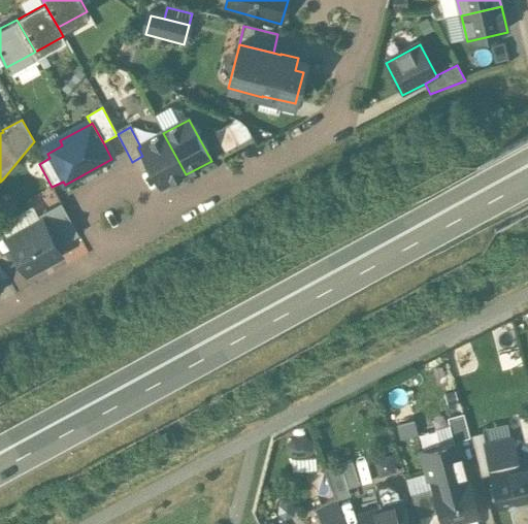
[(228,128),(216,134),(226,153),(238,145),(228,128)]
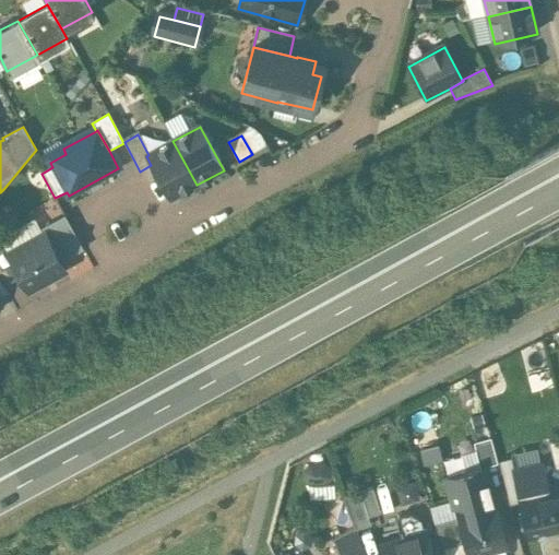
[(149,155),(146,156),(151,165),(170,200),(197,185),(173,141),(149,155)]
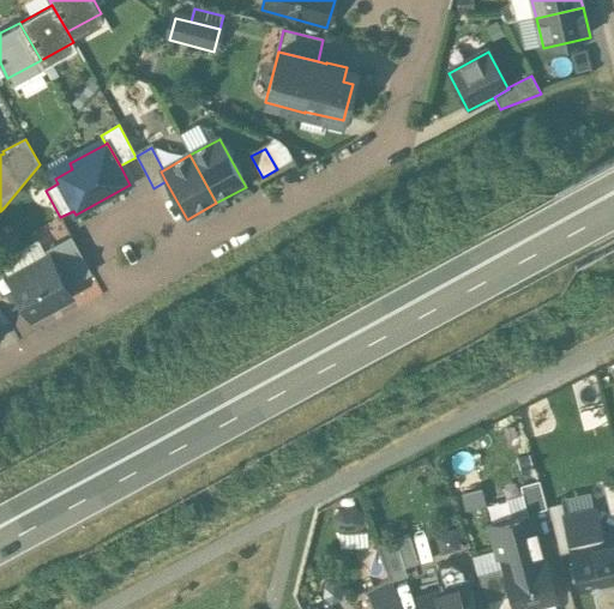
[(92,276),(71,237),(46,252),(48,258),(49,257),(67,289),(92,276)]
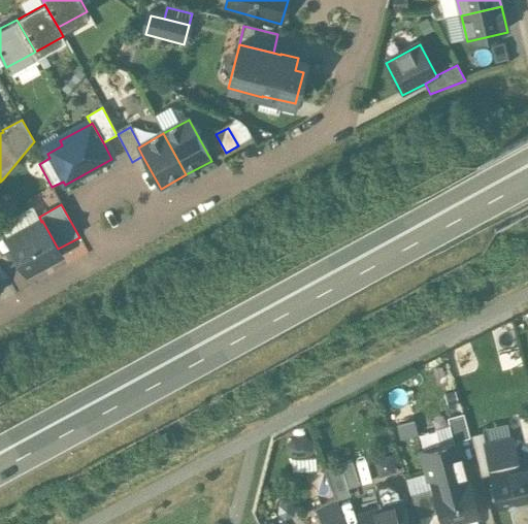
[(41,222),(8,240),(28,275),(62,257),(58,249),(42,221),(41,222)]
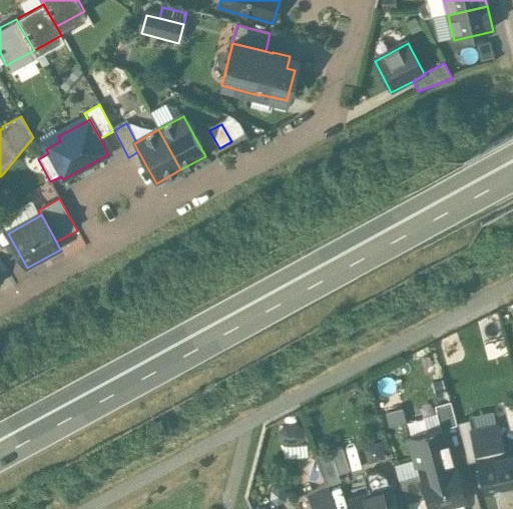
[(388,415),(391,426),(406,422),(403,411),(388,415)]
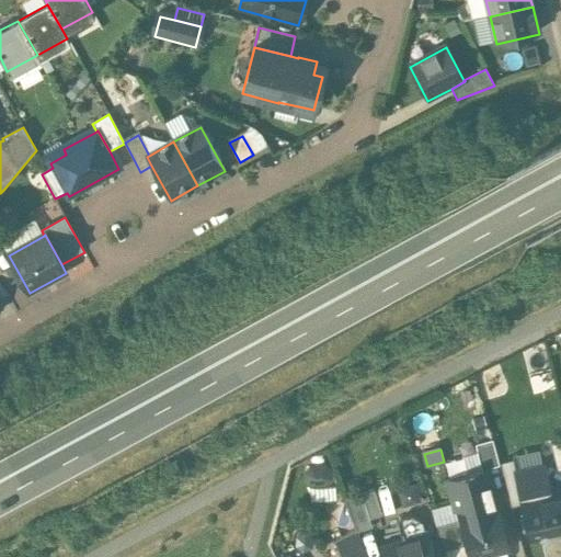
[(478,456),(462,459),(468,476),(482,473),(478,456)]
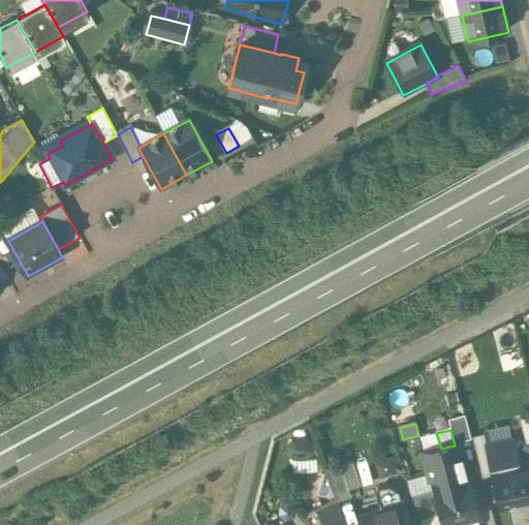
[(528,467),(519,470),(511,441),(486,448),(492,475),(496,489),(493,489),(491,492),(493,501),(496,503),(499,502),(500,510),(502,508),(501,503),(518,499),(519,499),(519,501),(528,498),(528,467)]
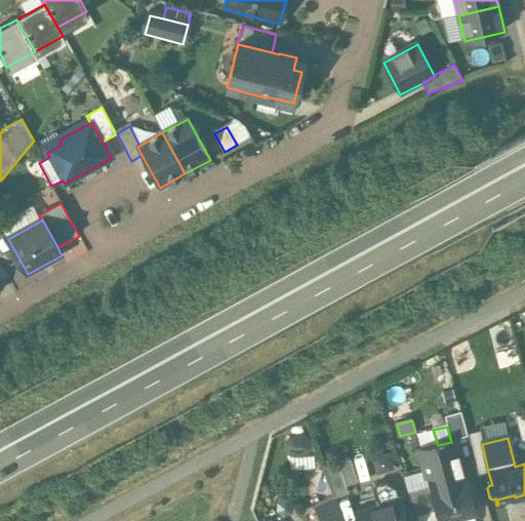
[(294,456),(315,452),(312,440),(291,445),(294,456)]
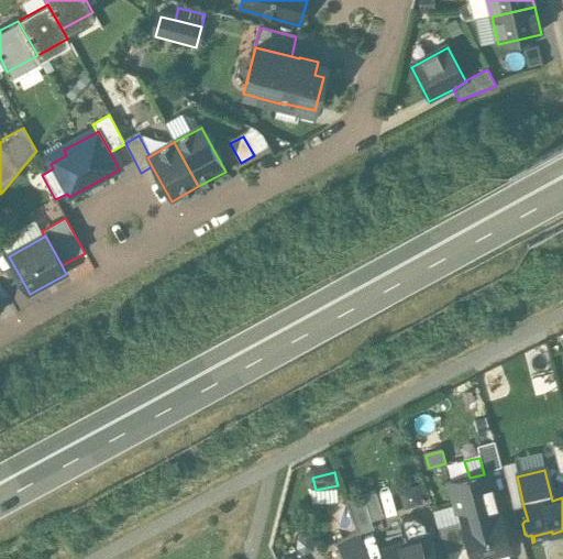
[(457,512),(470,508),(472,518),(463,521),(463,519),(460,521),(461,522),(468,550),(471,558),(485,558),(509,551),(510,552),(500,515),(501,515),(500,513),(499,514),(488,472),(484,474),(470,478),(450,483),(457,512)]
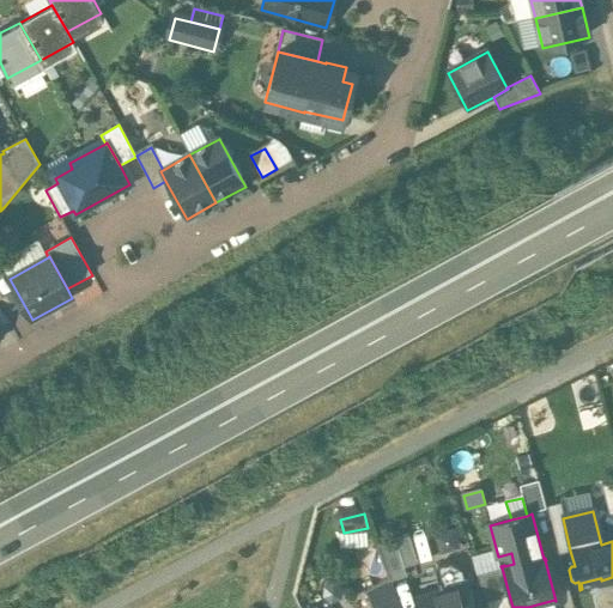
[(558,553),(570,551),(563,518),(562,516),(548,520),(558,553)]
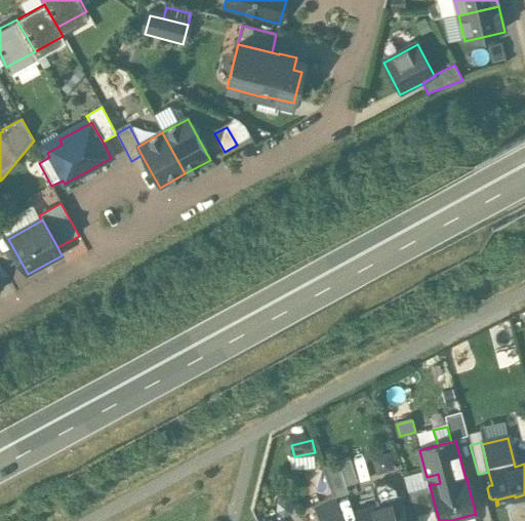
[(372,458),(378,474),(396,468),(390,452),(372,458)]
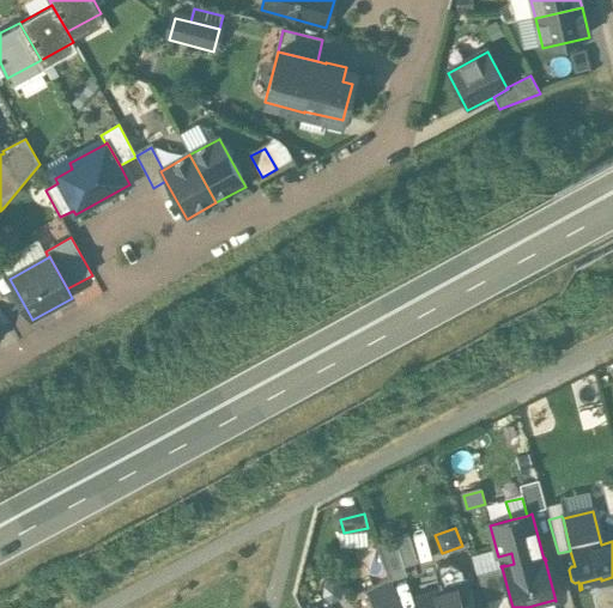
[(398,539),(400,551),(388,552),(392,578),(408,576),(406,565),(419,563),(416,536),(398,539)]
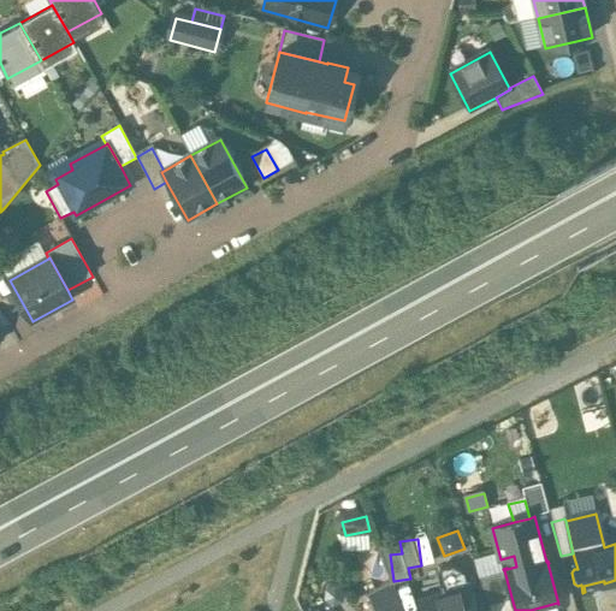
[(465,575),(454,569),(440,573),(446,595),(467,589),(465,575)]
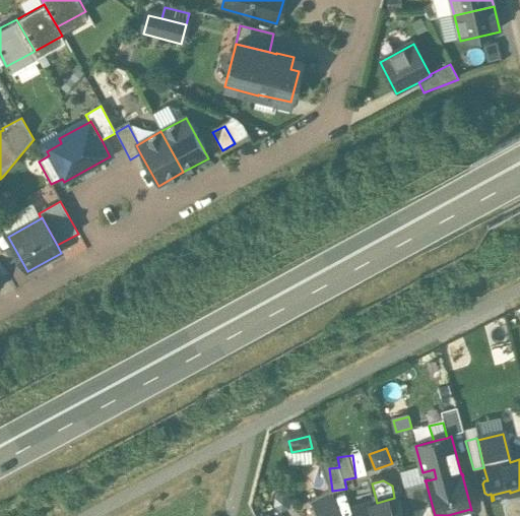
[(426,481),(404,488),(412,513),(433,508),(426,481)]
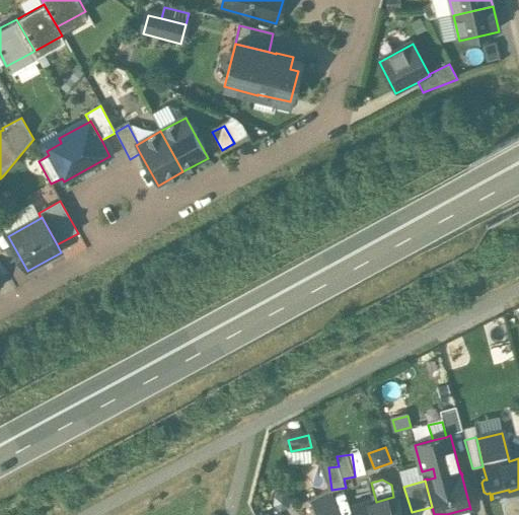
[(518,489),(509,492),(509,490),(508,490),(510,499),(508,500),(504,504),(506,514),(518,514),(518,489)]
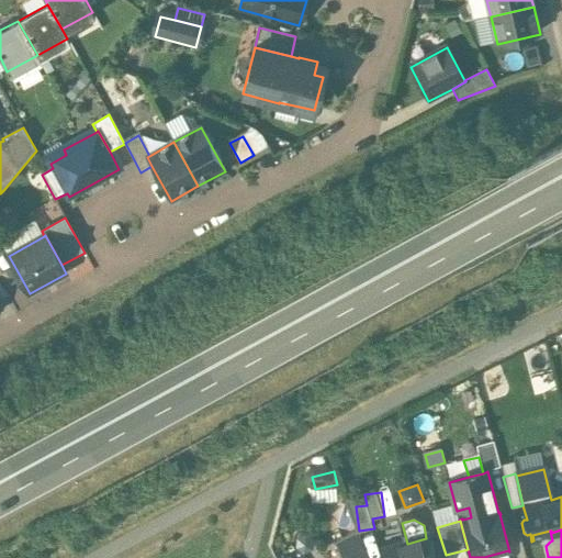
[(359,535),(335,544),(340,557),(367,557),(359,535)]
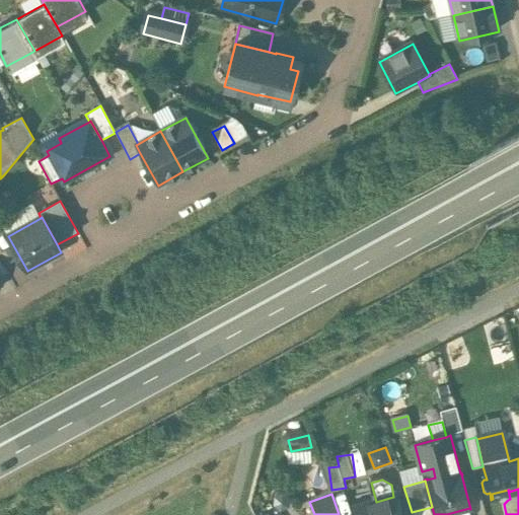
[(376,502),(353,508),(355,514),(402,514),(398,496),(393,497),(376,502)]
